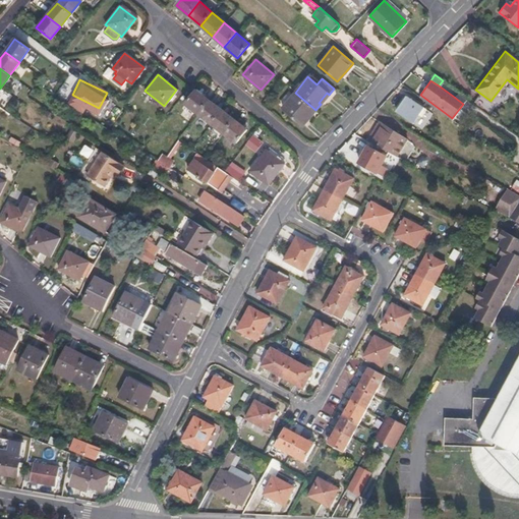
[(197,114),(209,100),(195,90),(185,104),(197,114)]
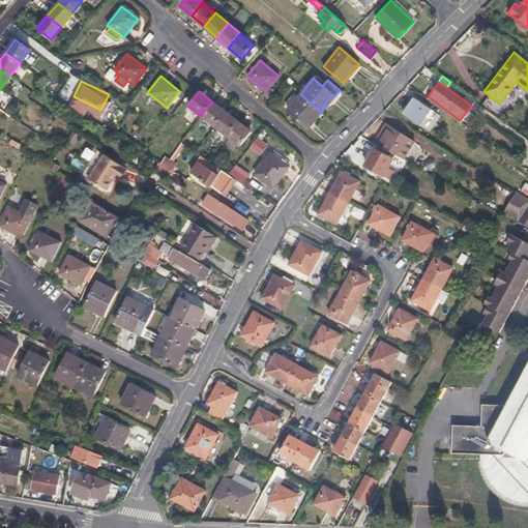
[(462,98),(471,106),(475,99),(466,93),(462,98)]
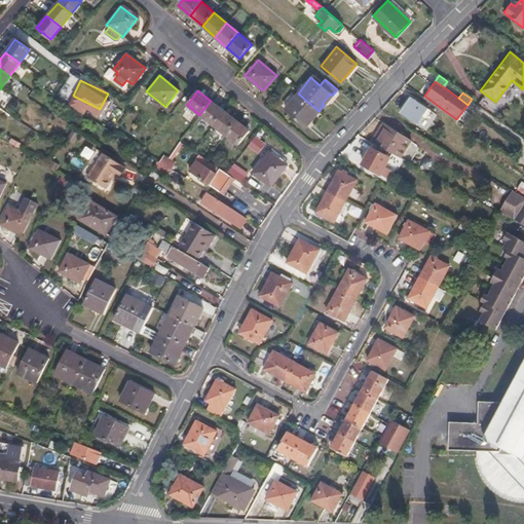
[(319,111),(298,94),(285,109),(303,124),(310,115),(313,117),(319,111)]
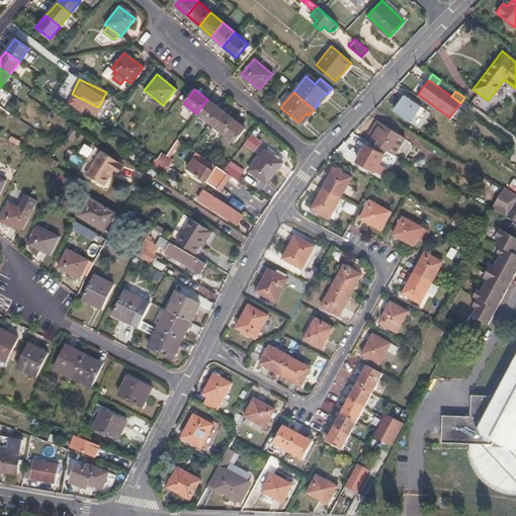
[(319,103),(327,94),(325,92),(317,102),(319,103)]
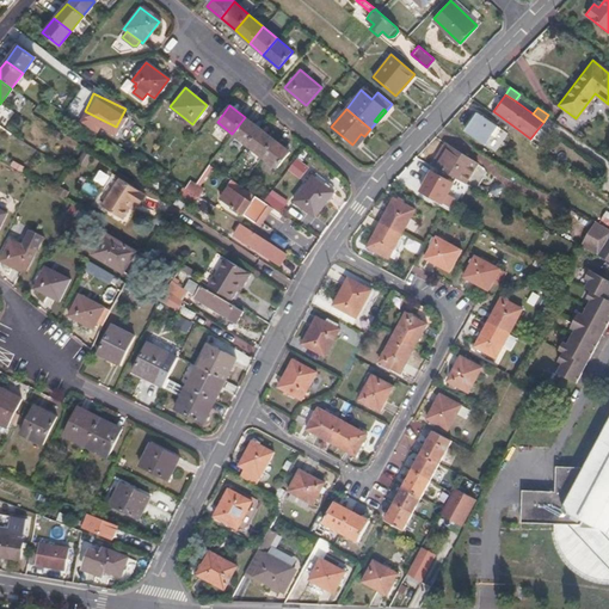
[(477,111),(465,129),(485,143),(497,125),(477,111)]
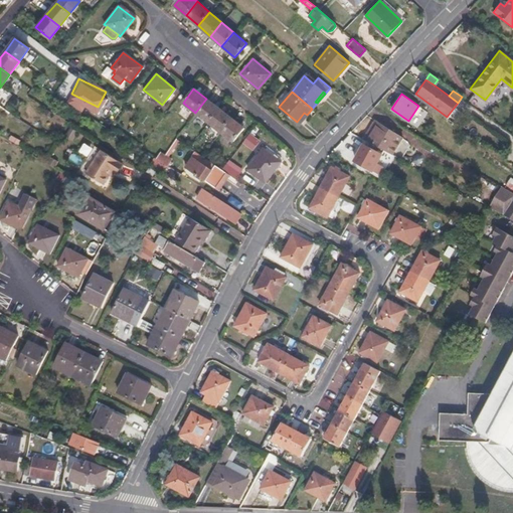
[(208,123),(218,109),(206,99),(195,113),(208,123)]
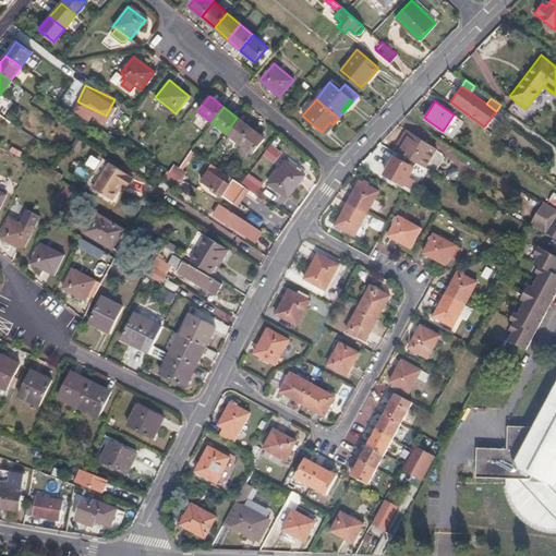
[(239,143),(251,128),(237,118),(226,133),(239,143)]
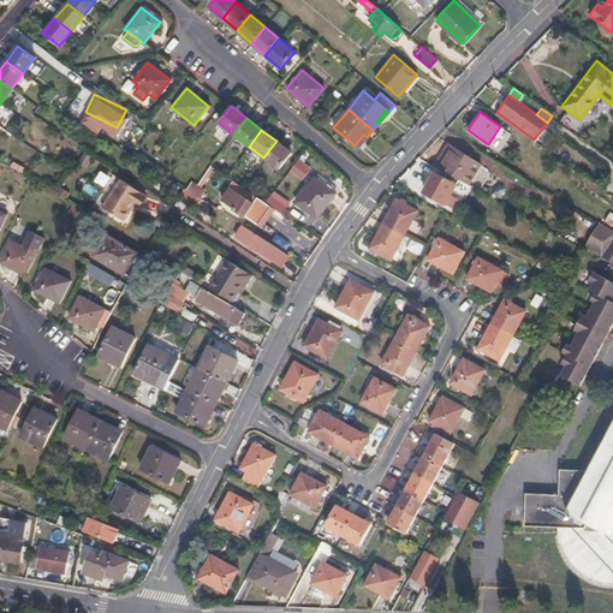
[(291,152),(277,141),(263,158),(278,168),(291,152)]
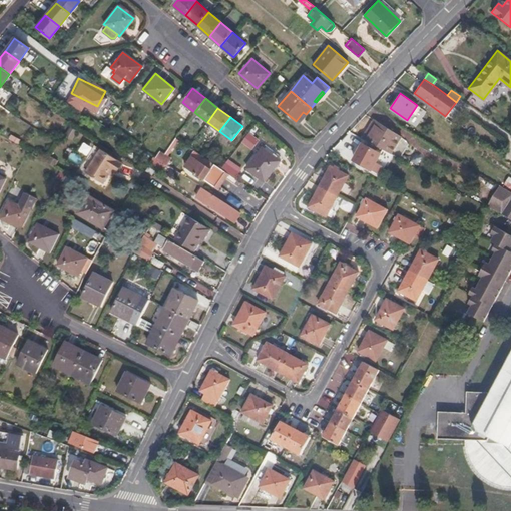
[(388,151),(390,152),(400,136),(376,121),(366,137),(372,140),(371,142),(383,148),(388,151)]
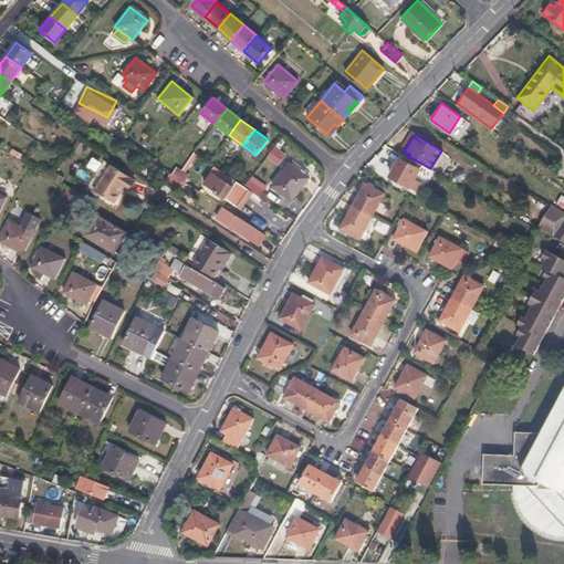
[(281,159),(270,152),(267,155),(278,164),(281,159)]
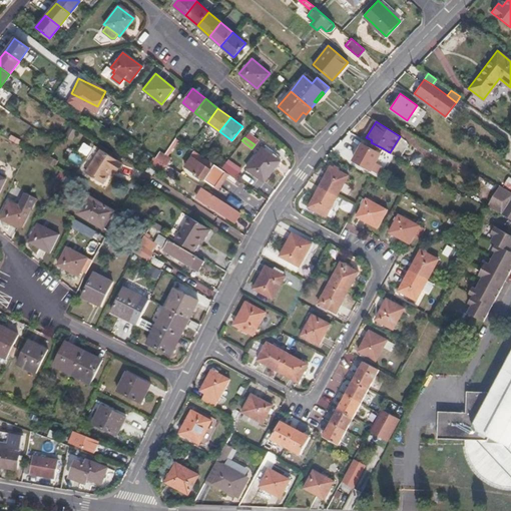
[(361,142),(352,158),(377,172),(381,163),(388,151),(383,148),(380,152),(361,142)]
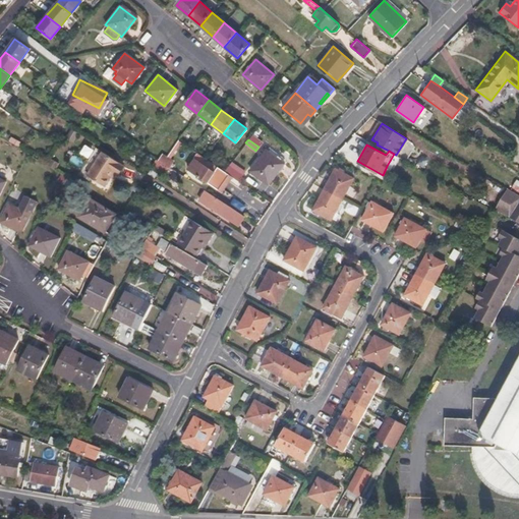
[(249,170),(267,184),(283,164),(266,150),(249,170)]
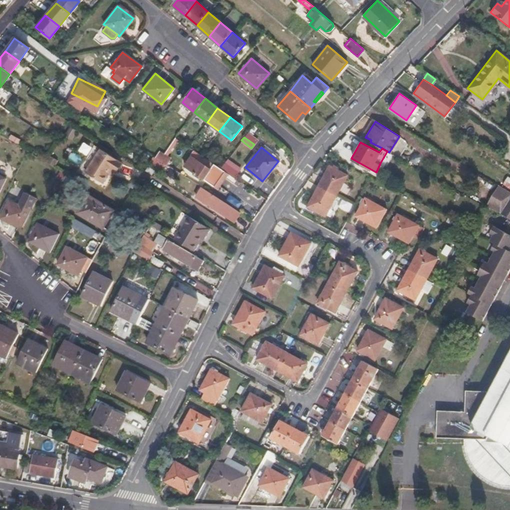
[(114,173),(120,163),(100,150),(85,174),(102,185),(107,177),(111,171),(113,172),(114,173)]
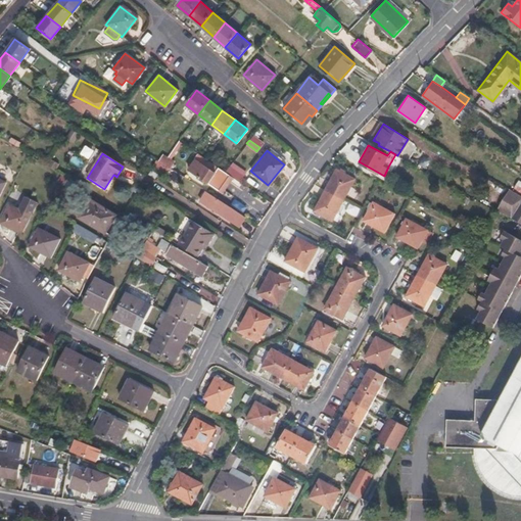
[(157,161),(170,169),(174,162),(162,155),(157,161)]
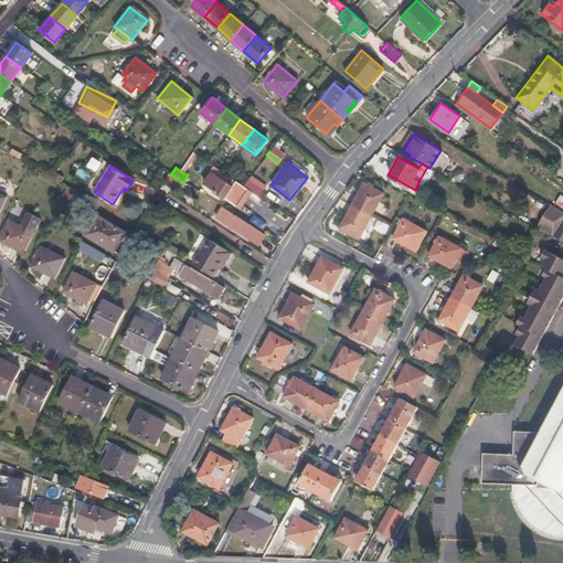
[(224,198),(232,188),(210,172),(202,183),(224,198)]
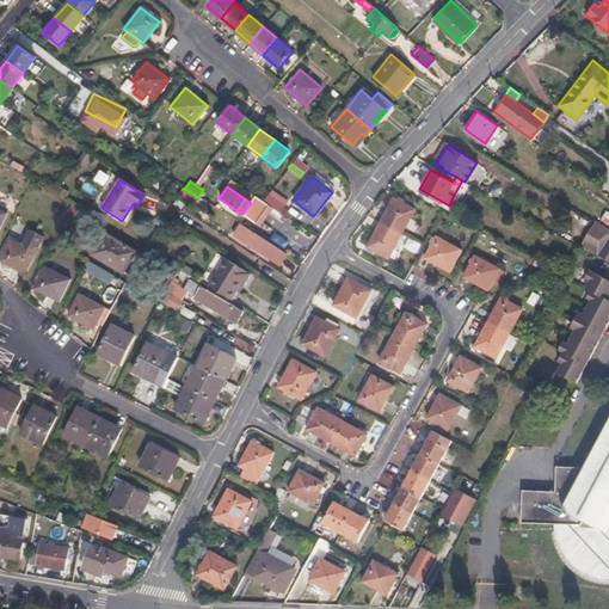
[(184,189),(182,188),(177,196),(192,205),(198,197),(184,189)]
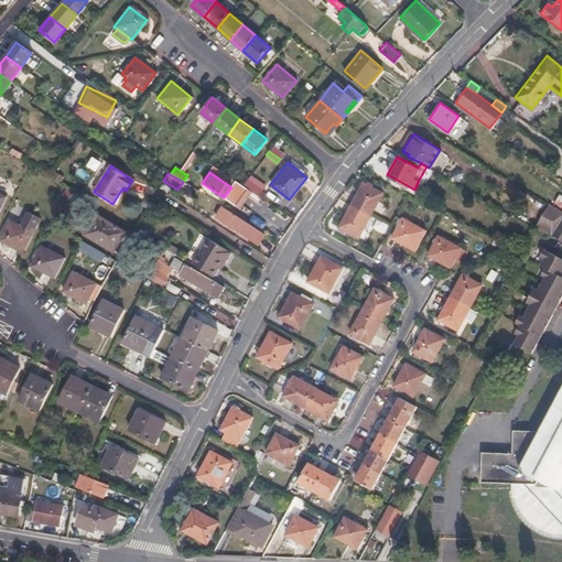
[(134,181),(132,180),(126,191),(128,192),(134,181)]
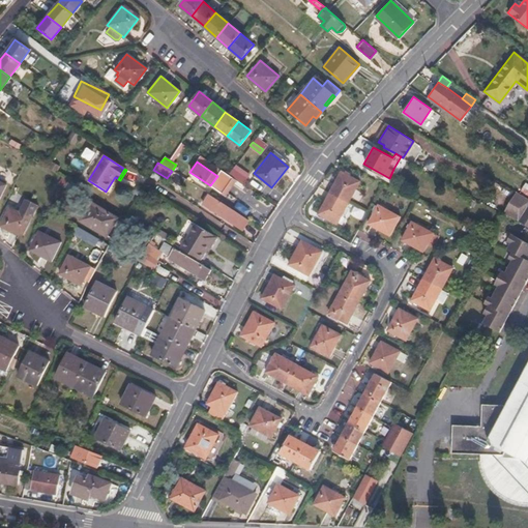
[(341,170),(329,192),(347,201),(358,179),(341,170)]
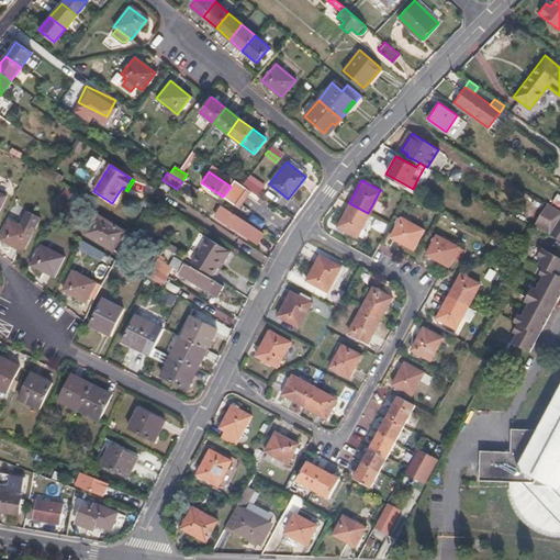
[(559,194),(557,193),(550,204),(559,210),(559,194)]
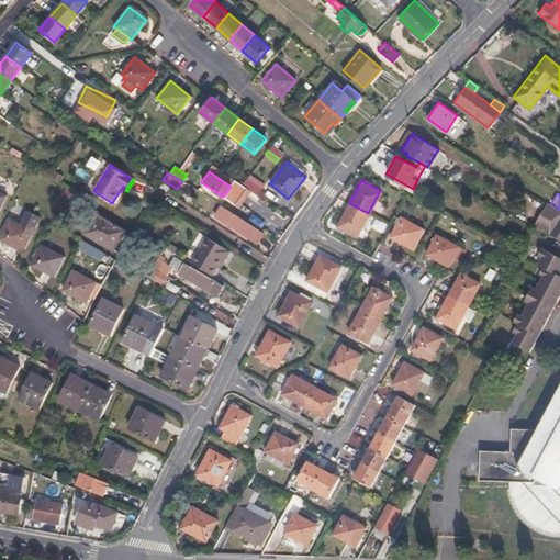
[(548,233),(559,214),(559,210),(550,204),(546,201),(533,224),(548,233)]
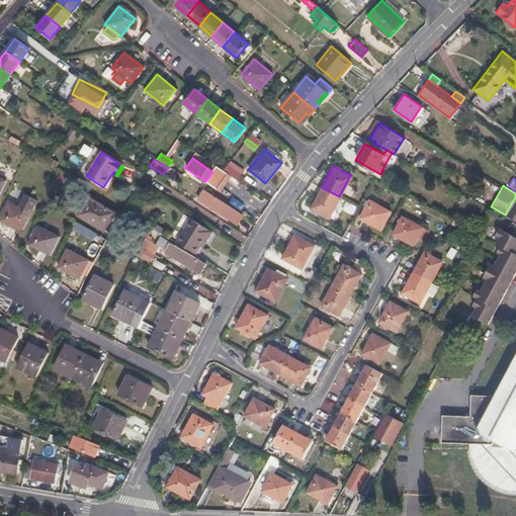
[(339,196),(322,187),(311,208),(328,218),(339,196)]
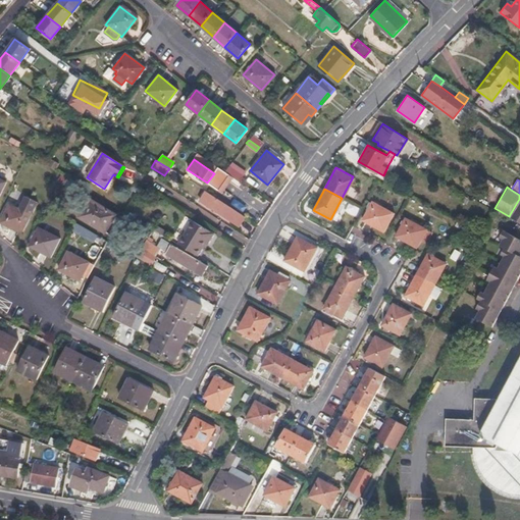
[(240,225),(246,216),(204,191),(198,200),(240,225)]
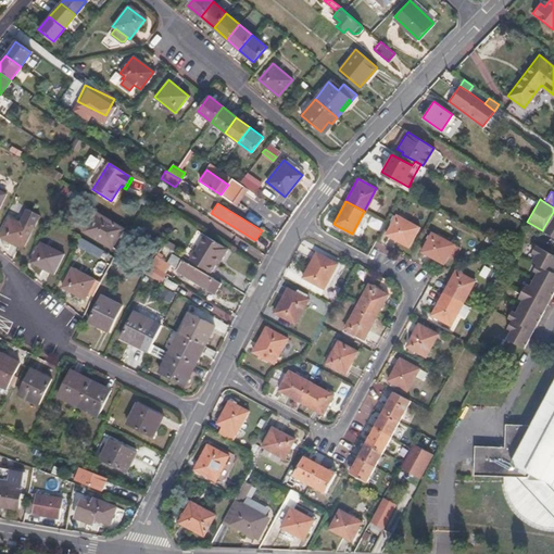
[(20,223),(9,217),(0,235),(0,238),(22,249),(32,228),(38,214),(26,208),(20,223)]
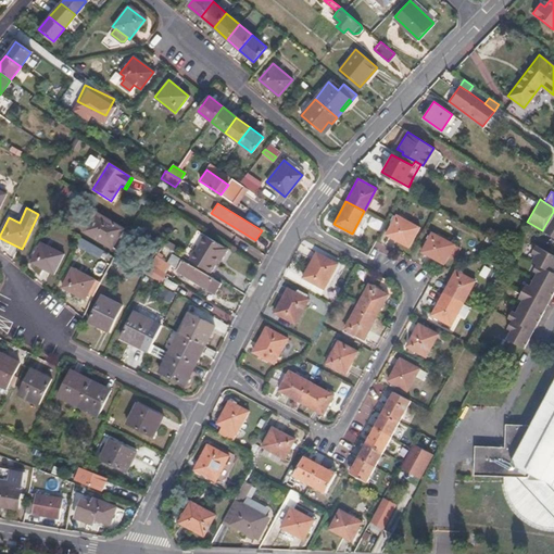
[(123,229),(95,212),(84,230),(108,246),(114,235),(117,237),(123,229)]
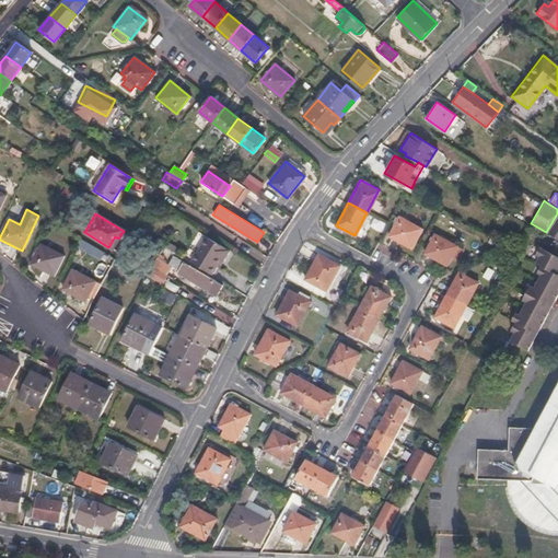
[(557,213),(546,232),(557,237),(557,213)]
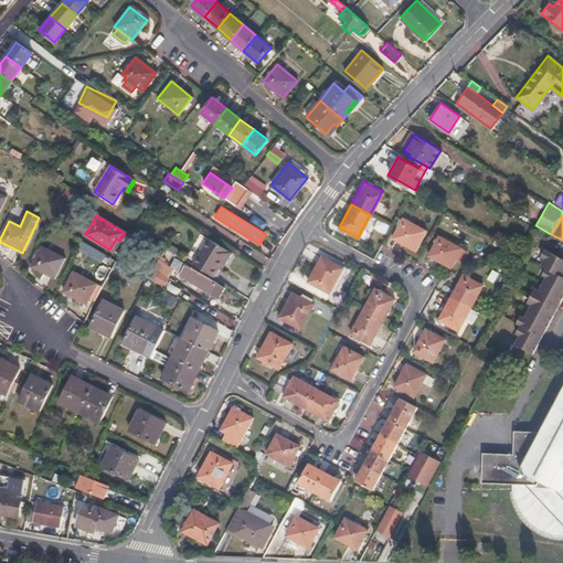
[(415,250),(425,230),(403,218),(392,237),(415,250)]
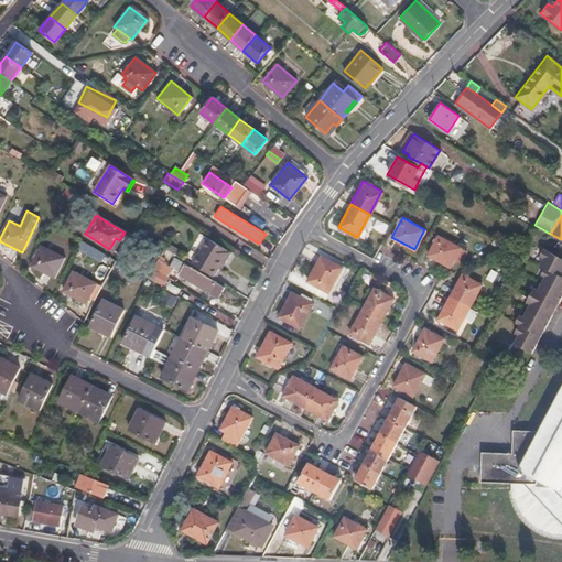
[(428,254),(450,266),(460,247),(438,235),(428,254)]
